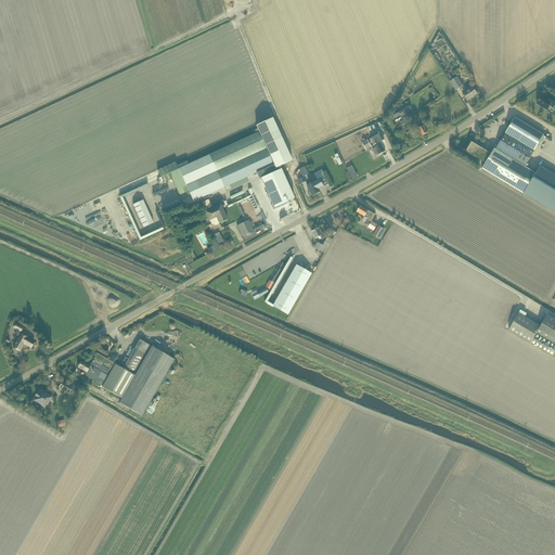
[(456,91),(464,86),(457,77),(450,81),(456,91)]
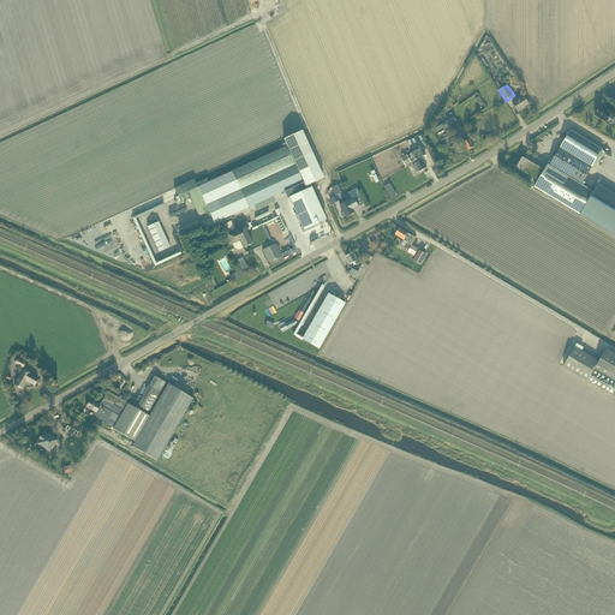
[(524,95),(513,102),(519,112),(523,109),(523,108),(530,105),(524,95)]
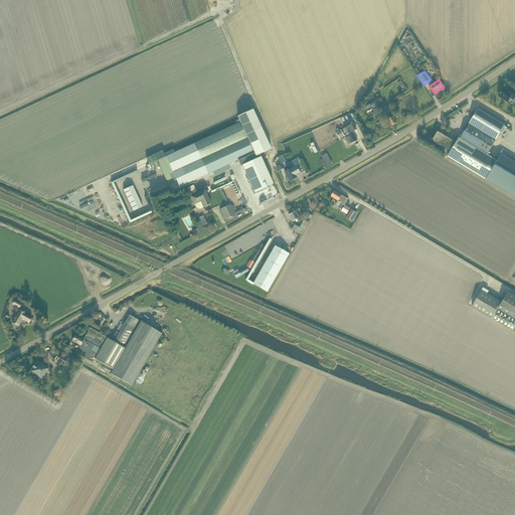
[(514,92),(511,91),(509,94),(502,90),(498,97),(508,103),(511,98),(514,101),(514,92)]
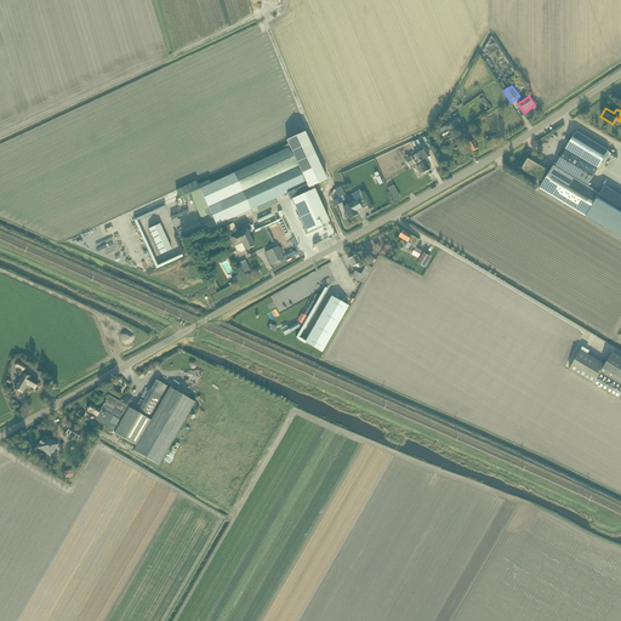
[(443,132),(461,123),(457,115),(439,126),(443,132)]
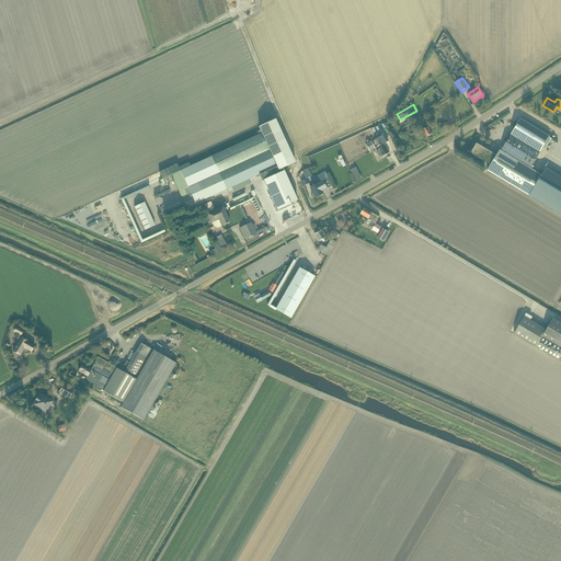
[(433,134),(430,129),(419,112),(415,115),(423,128),(422,128),(424,133),(426,137),(433,134)]
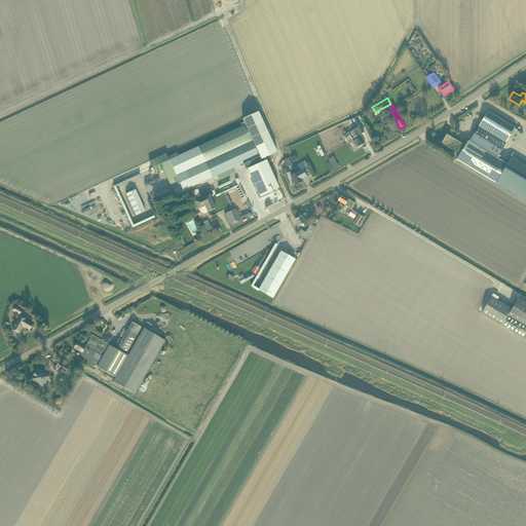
[(279,189),(268,162),(270,161),(268,156),(277,152),(258,112),(242,119),(246,125),(197,147),(197,148),(175,158),(160,164),(170,185),(179,181),(183,191),(217,176),(219,180),(231,174),(235,172),(234,168),(242,164),(246,171),(248,170),(260,197),(279,189)]
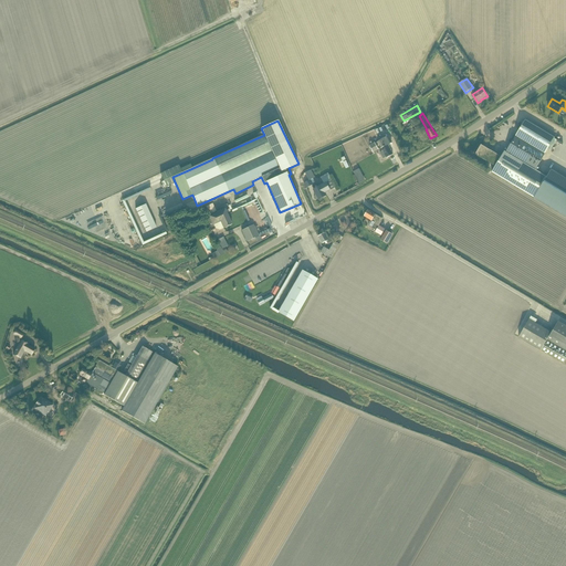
[(557,140),(555,138),(525,121),(503,157),(501,156),(500,157),(481,146),(475,155),(495,166),(492,173),(535,199),(548,177),(536,170),(548,149),(551,150),(557,140)]
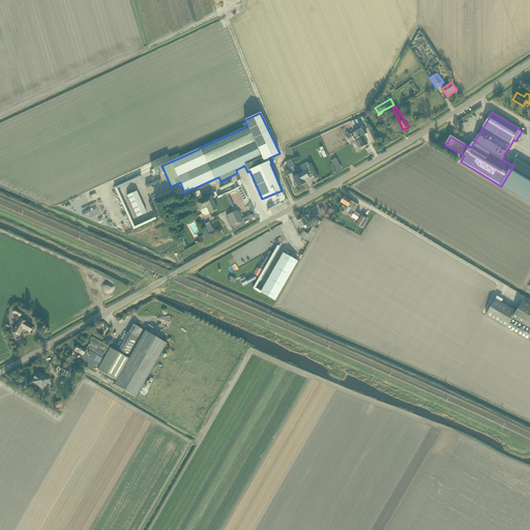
[(388,123),(385,118),(379,121),(382,126),(388,123)]
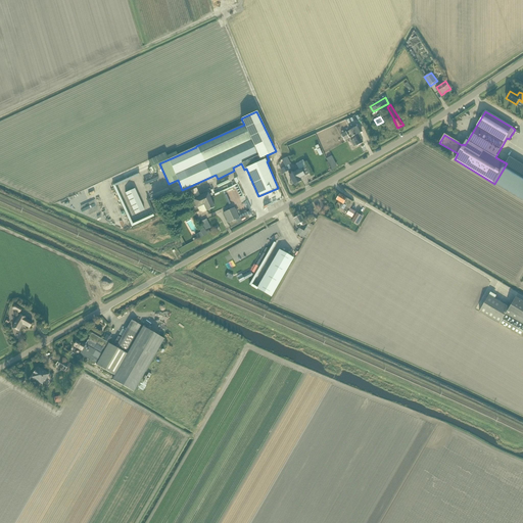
[(360,136),(359,134),(363,132),(359,126),(349,131),(353,137),(352,137),(353,140),(351,141),(354,147),(357,146),(364,143),(362,139),(361,136),(360,136)]
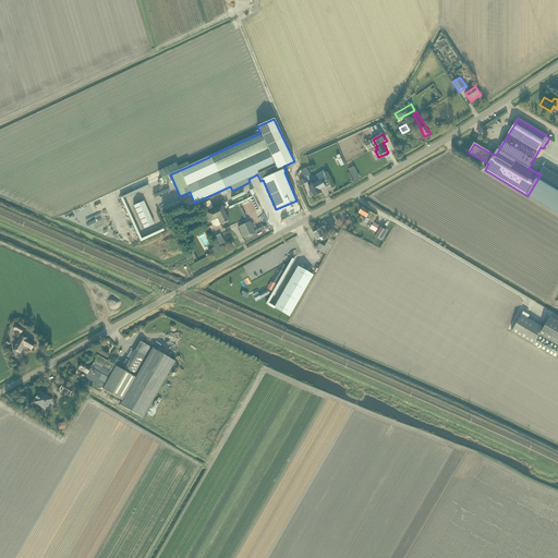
[(364,143),(368,150),(374,148),(370,141),(364,143)]
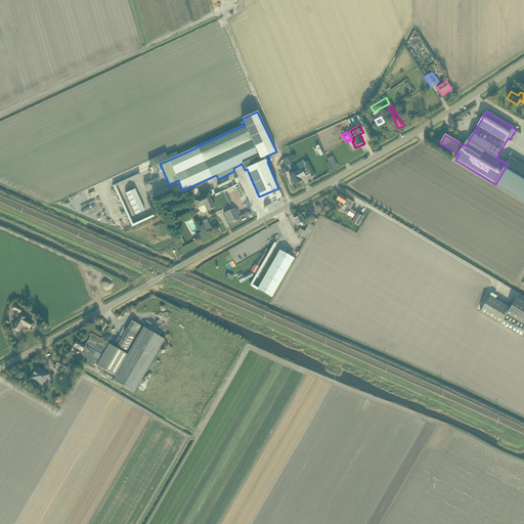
[(306,176),(302,169),(307,166),(305,163),(299,167),(300,170),(296,172),(294,169),(289,172),(291,175),(290,175),(293,180),(293,181),(292,182),(292,183),(292,184),(293,185),(295,184),(296,184),(302,180),(301,179),(306,176)]
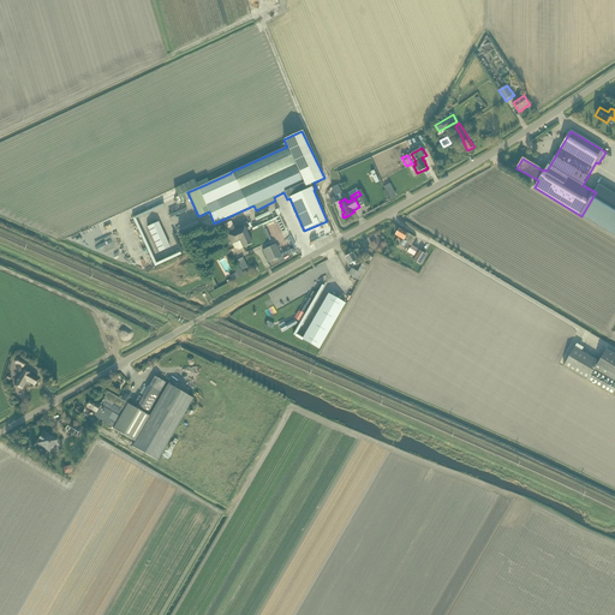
[(614,236),(614,202),(597,191),(581,216),(614,236)]
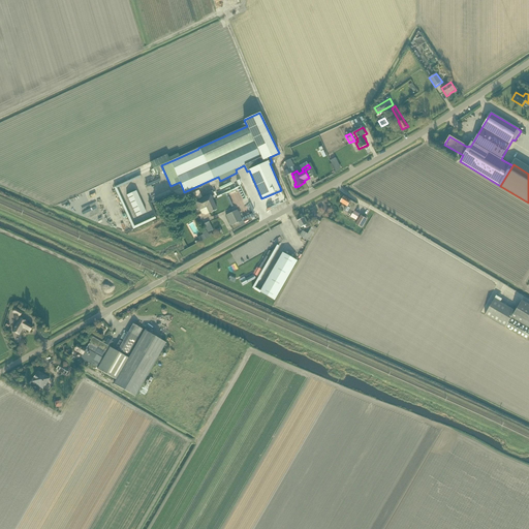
[(290,167),(284,170),(287,176),(293,173),(292,172),(294,170),(292,166),(290,167)]
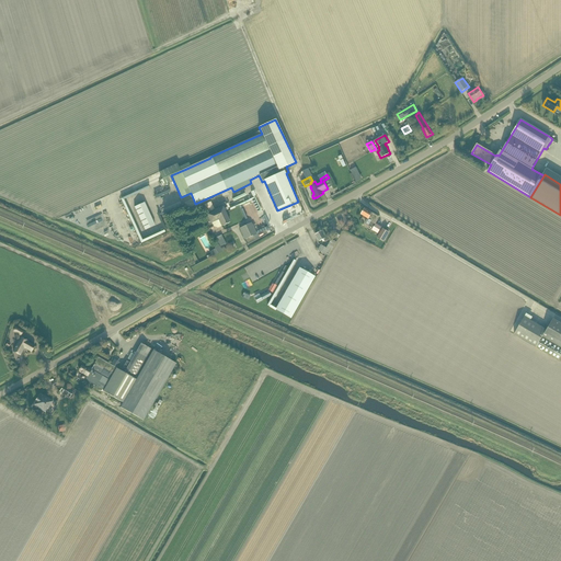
[(212,202),(205,205),(208,212),(214,208),(212,202)]
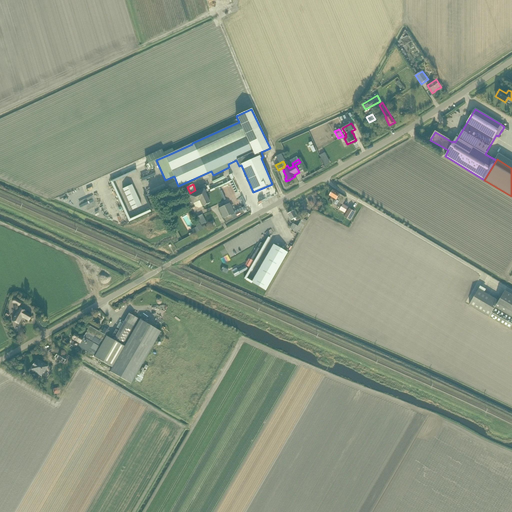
[(203,189),(200,190),(199,188),(195,190),(196,192),(189,196),(193,204),(193,203),(195,207),(199,208),(202,207),(210,203),(203,189)]
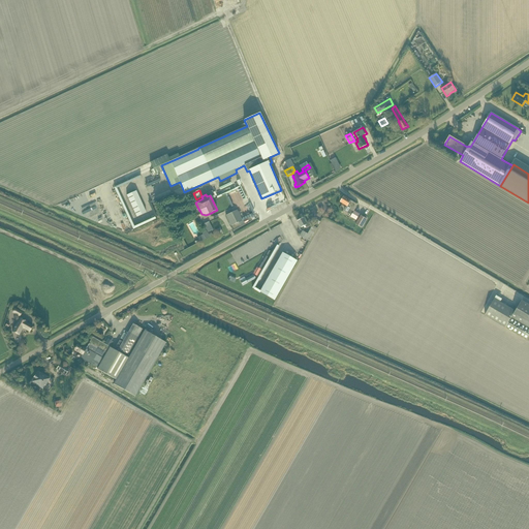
[(355,208),(358,205),(344,196),(341,203),(347,206),(344,211),(352,215),(351,217),(356,221),(361,215),(354,211),(356,208),(355,208)]
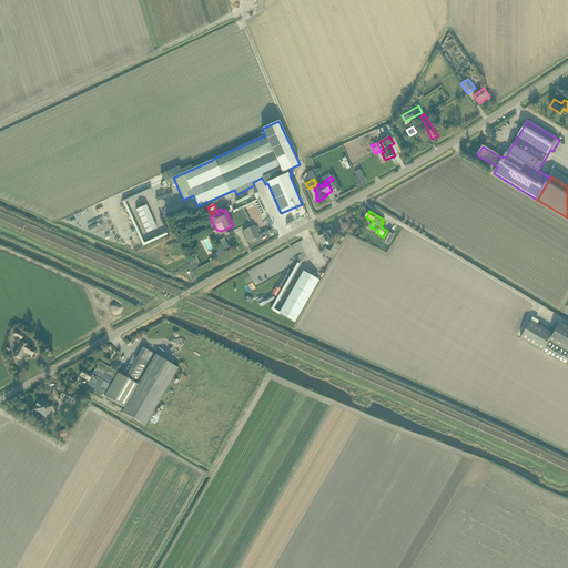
[(166,231),(169,230),(163,217),(156,221),(154,221),(155,222),(161,222),(162,225),(159,227),(161,227),(161,226),(163,231),(162,231),(155,233),(160,233),(166,231)]
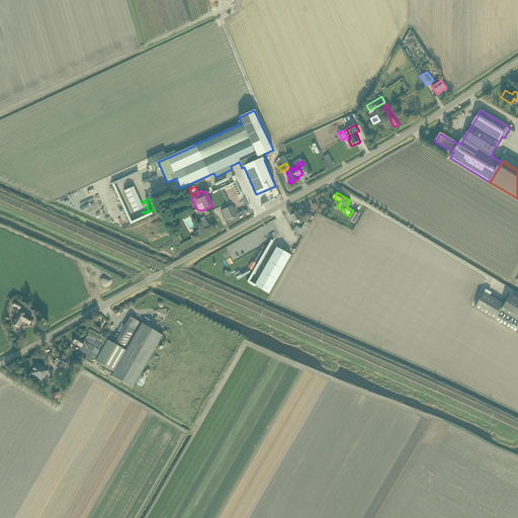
[(237,216),(232,205),(221,210),(226,222),(237,216)]
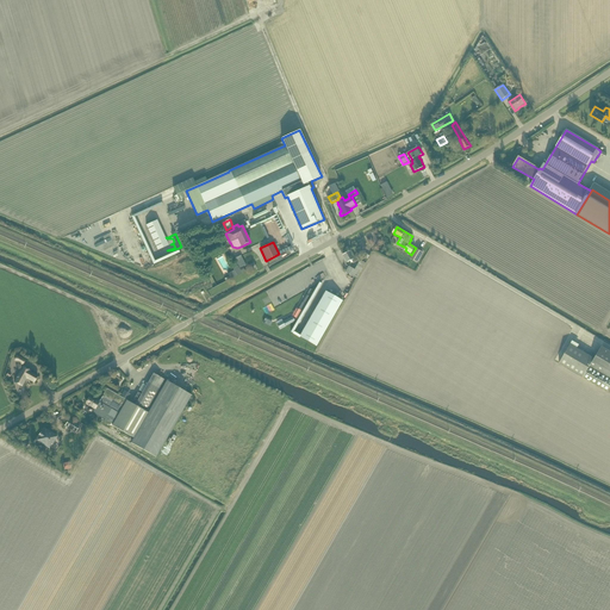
[(424,253),(419,250),(416,248),(410,259),(417,262),(424,253)]
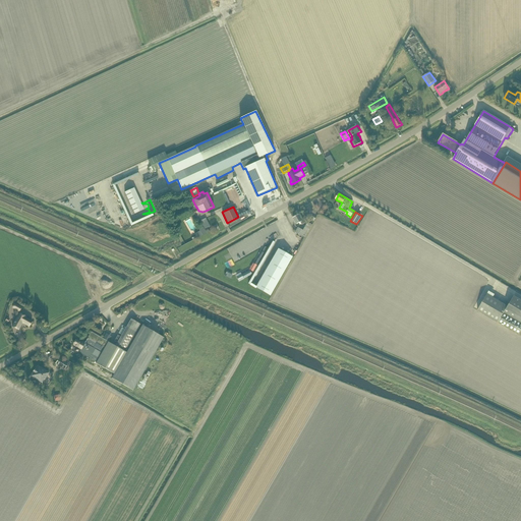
[(305,223),(300,214),(293,218),(297,224),(300,222),(302,225),(305,223)]
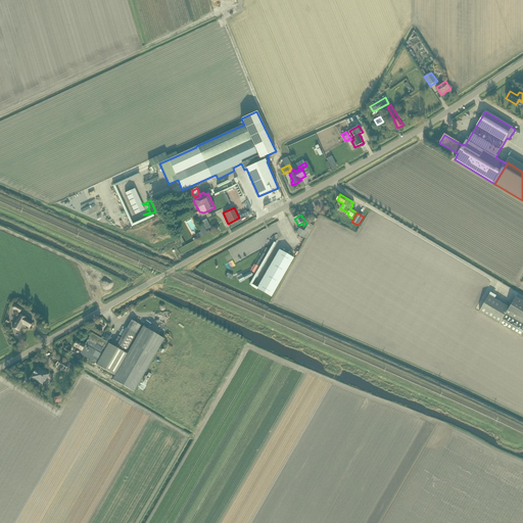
[(310,223),(304,231),(299,228),(296,234),(305,239),(308,234),(310,234),(314,226),(310,223)]
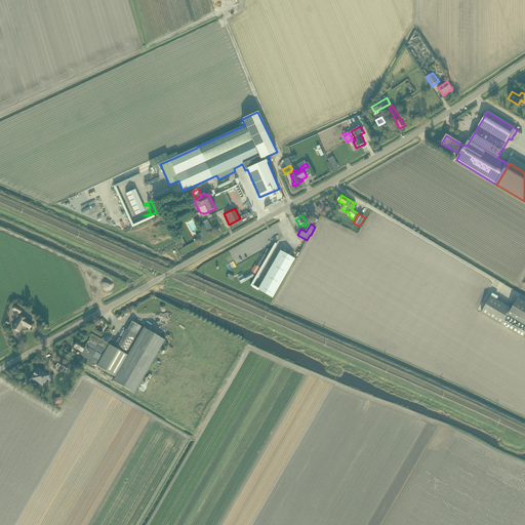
[(279,242),(256,286),(258,287),(281,244),(279,242)]
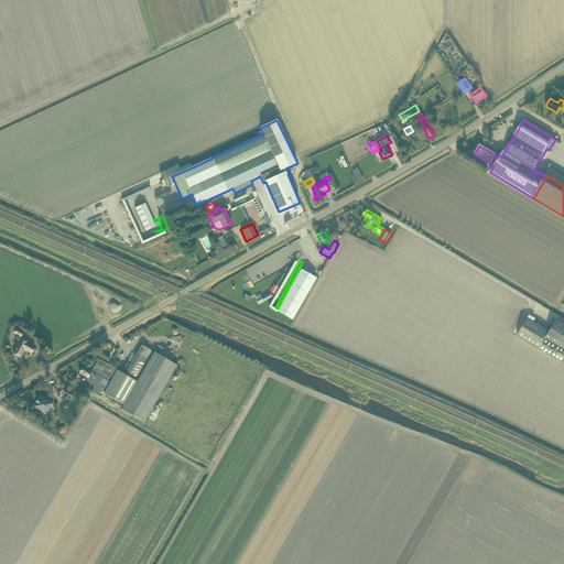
[(301,269),(277,311),(293,321),(317,279),(301,269)]
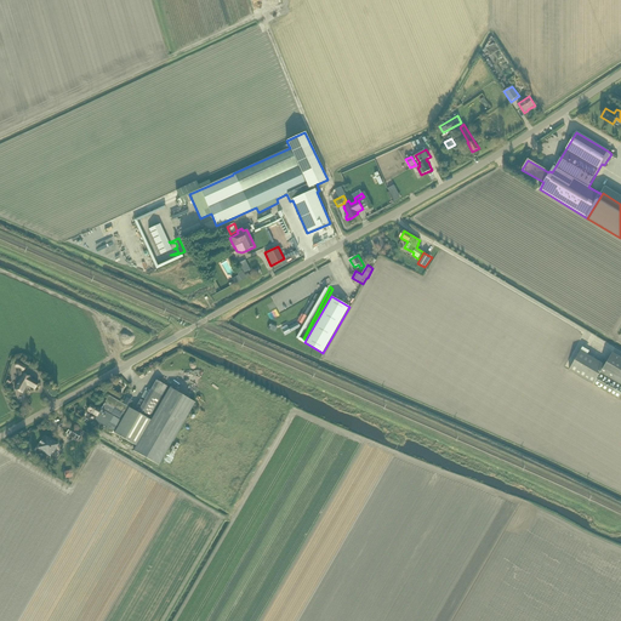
[(605,365),(588,354),(590,351),(584,347),(581,351),(569,370),(619,399),(620,393),(620,357),(613,352),(605,365)]
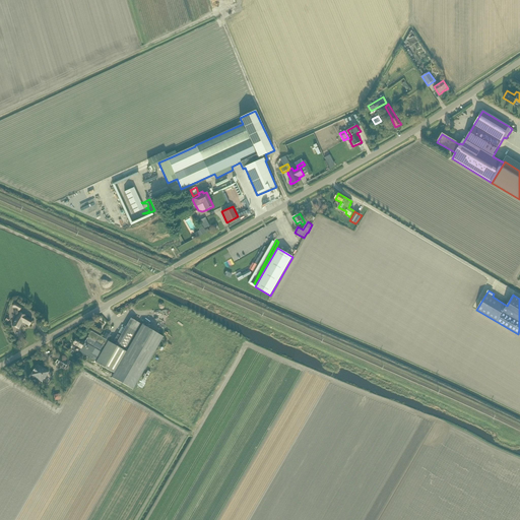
[(19,312),(22,307),(14,303),(12,308),(19,312)]
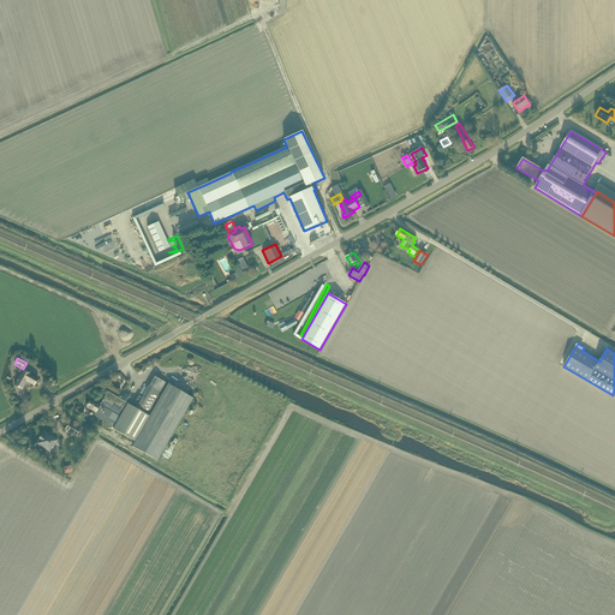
[(22,369),(15,386),(22,389),(27,381),(35,386),(39,380),(30,375),(31,374),(22,369)]
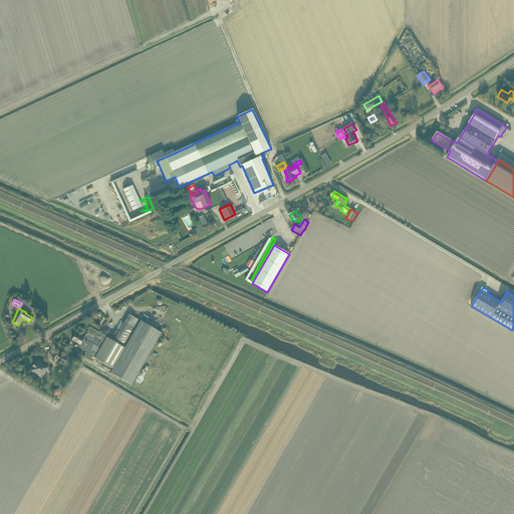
[(132,386),(162,333),(130,315),(114,341),(106,337),(108,334),(103,332),(101,334),(90,327),(83,339),(76,335),(73,340),(77,342),(76,344),(75,343),(74,344),(74,345),(74,346),(74,347),(75,347),(76,347),(77,346),(78,347),(95,357),(94,358),(112,369),(110,373),(132,386)]
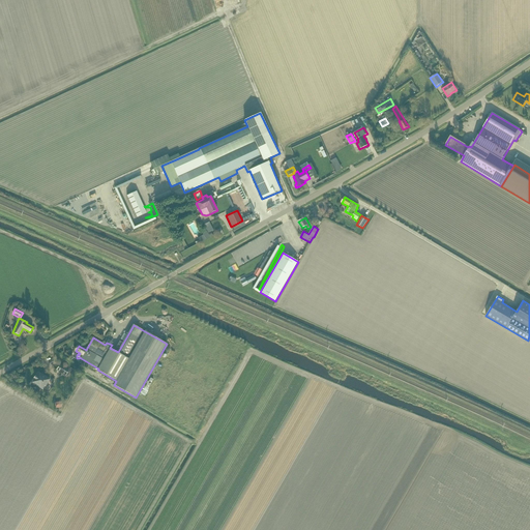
[(57,370),(66,376),(69,370),(60,364),(57,370)]
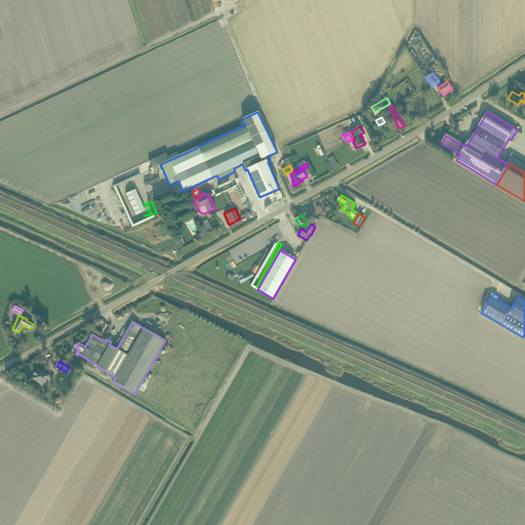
[(45,384),(49,376),(38,368),(36,372),(34,374),(34,375),(32,378),(42,386),(44,382),(45,384)]
